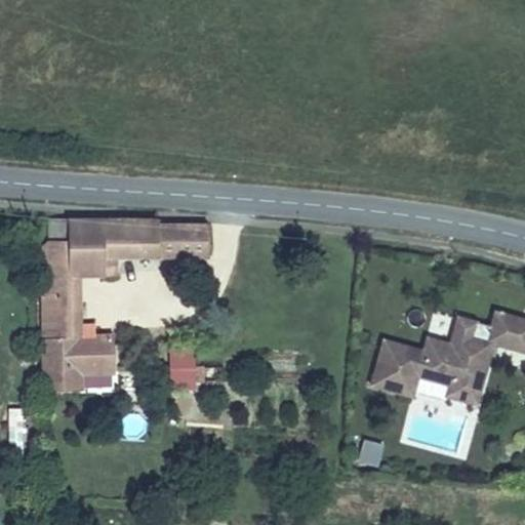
[(47,215),(48,235),(70,235),(71,216),(47,215)]
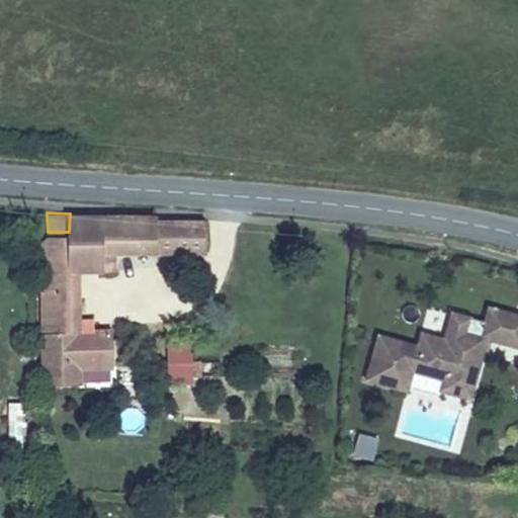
[(48,232),(48,285),(83,285),(83,275),(101,275),(101,216),(70,213),(69,232),(48,232)]
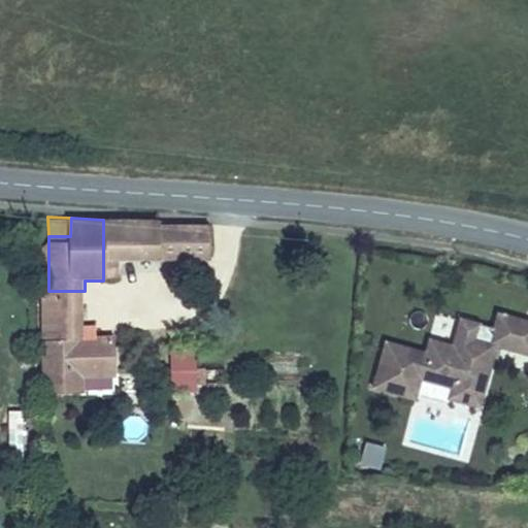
[(103,220),(103,281),(120,281),(120,261),(212,262),(212,226),(103,220)]
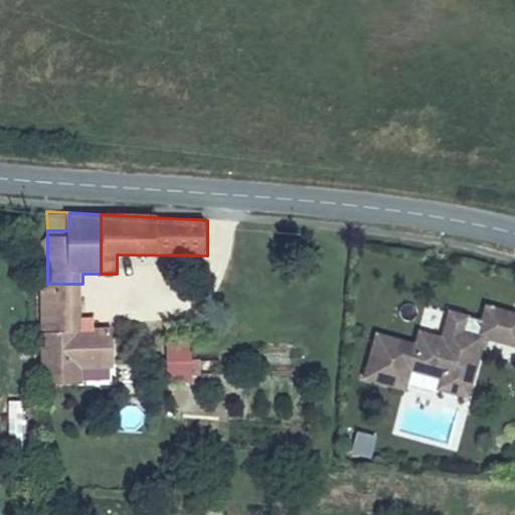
[(49,399),(86,399),(84,383),(114,382),(117,349),(83,348),(82,284),(47,284),(49,399)]
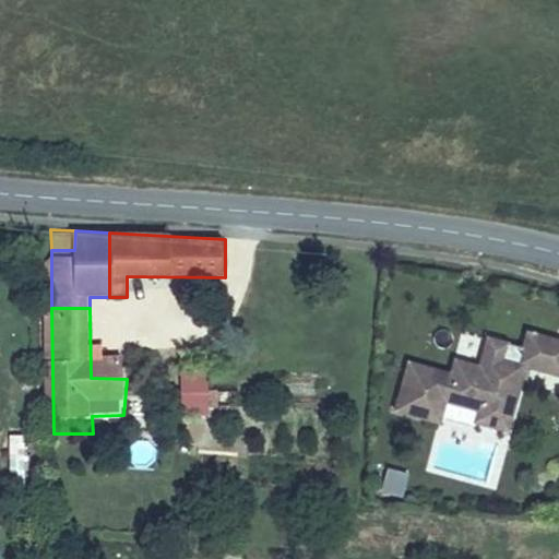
[(449,373),(406,363),(390,416),(439,428),(445,404),(476,413),(473,427),(507,438),(526,371),(558,380),(558,342),(524,334),(516,363),(506,359),(510,344),(486,339),(477,367),(452,360),(449,373)]
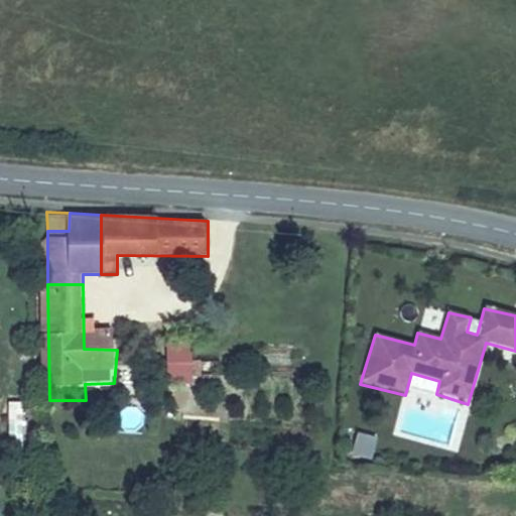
[(192,350),(192,327),(171,327),(171,348),(192,350)]
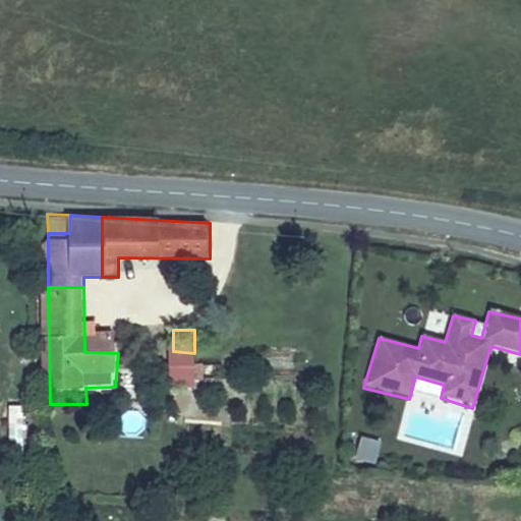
[(194,353),(173,351),(173,373),(203,372),(203,353),(194,353)]
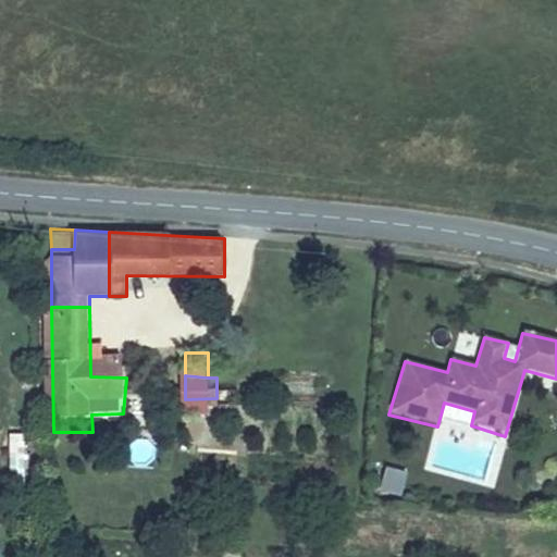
[(382,463),(380,490),(401,492),(405,467),(382,463)]
